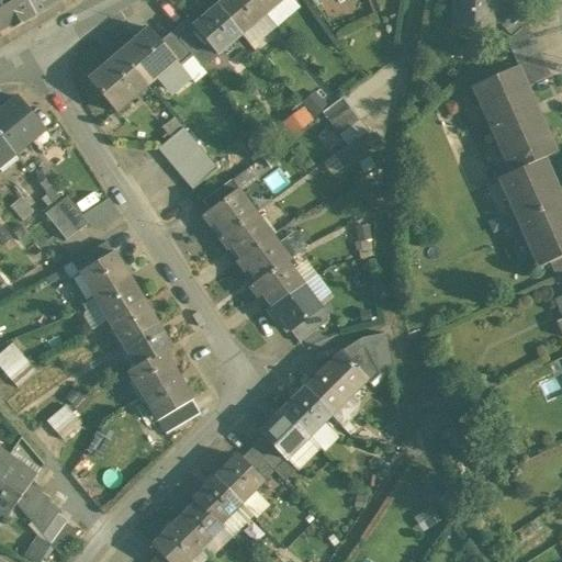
[(0,0),(0,27),(8,24),(17,26),(35,15),(26,0),(0,0)]
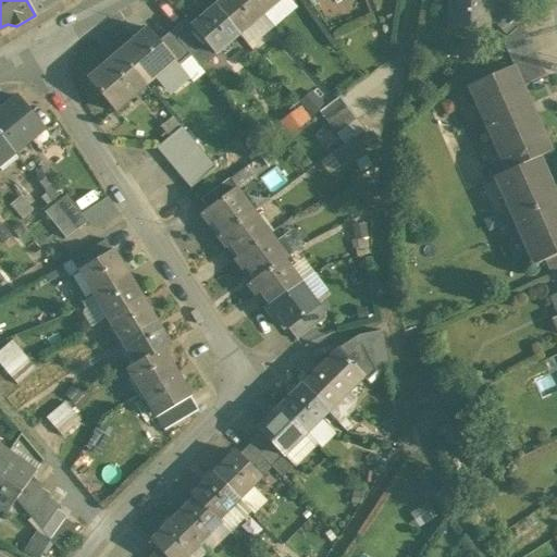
[(26,0),(35,15),(61,0),(26,0)]
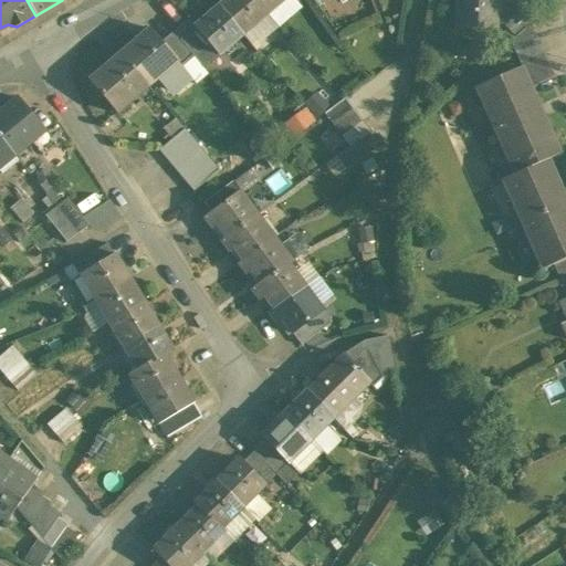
[(253,0),(227,0),(219,7),(243,35),(266,14),(253,0)]
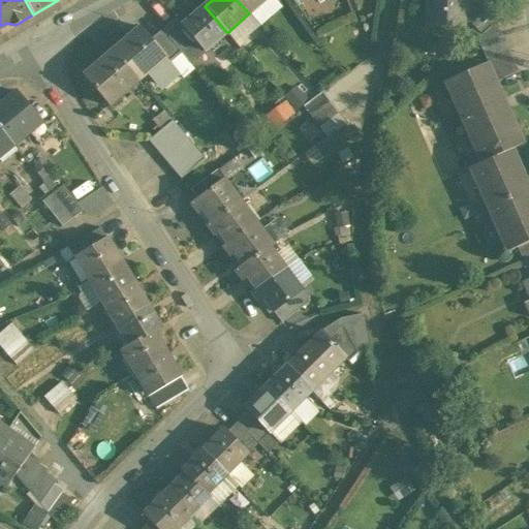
[(237,0),(249,13),(266,0),(237,0)]
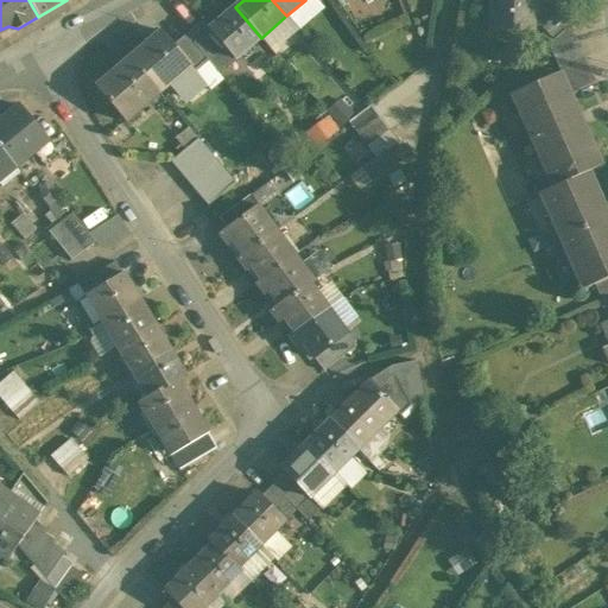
[(324,7),(317,0),(305,0),(286,16),(298,30),(324,7)]
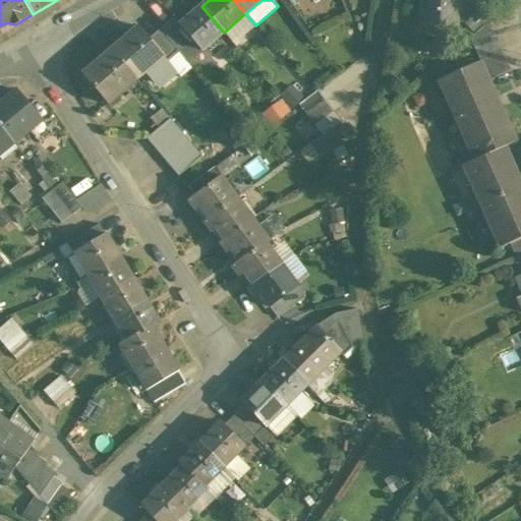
[(419,0),(420,30),(459,29),(458,0),(419,0)]
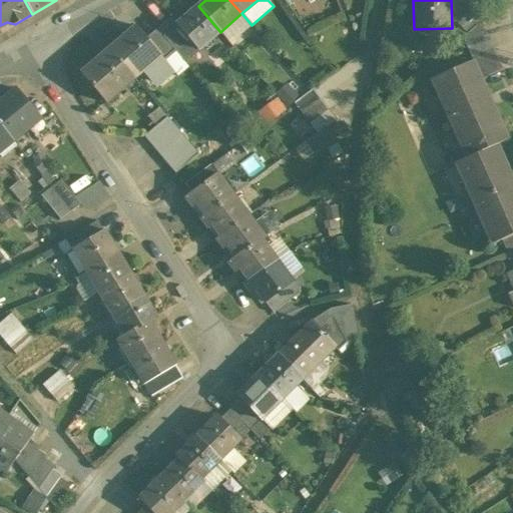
[(177,24),(177,25),(198,50),(220,32),(198,6),(177,24)]
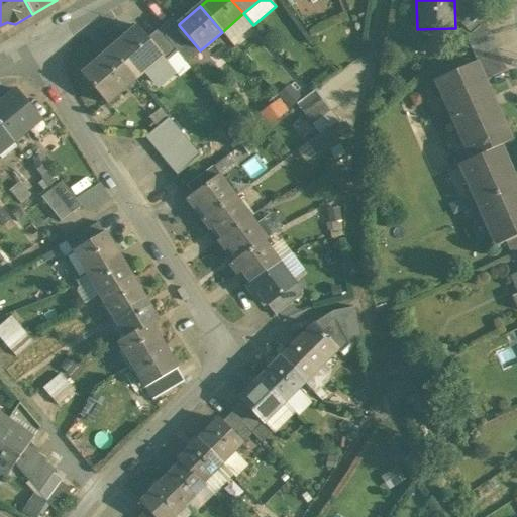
[(484,6),(466,22),(474,31),(492,16),(484,6)]
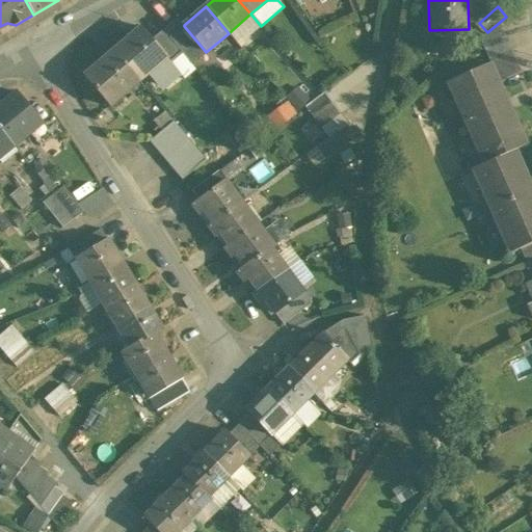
[(239,45),(261,26),(250,14),(229,33),(239,45)]
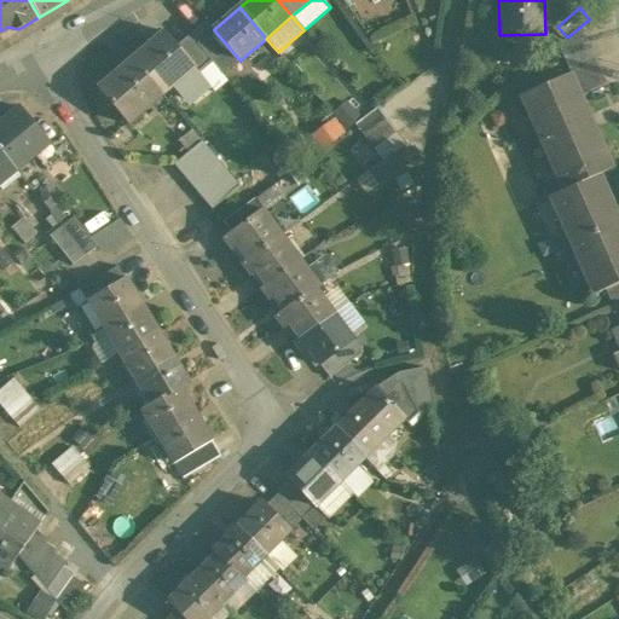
[(607,85),(582,27),(559,46),(571,75),(582,97),(607,85)]
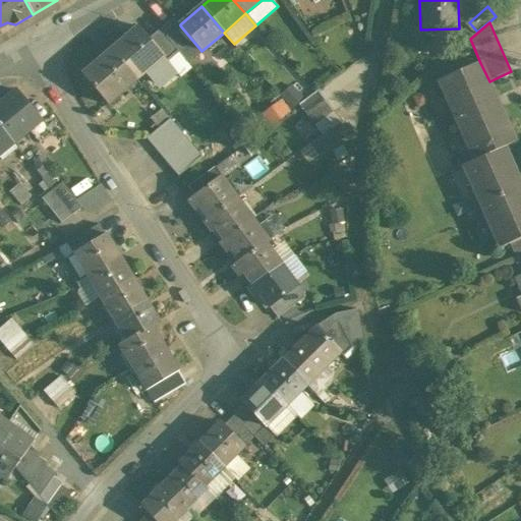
[(180,24),(175,29),(170,23),(161,32),(177,51),(187,63),(201,51),(180,25),(180,24)]
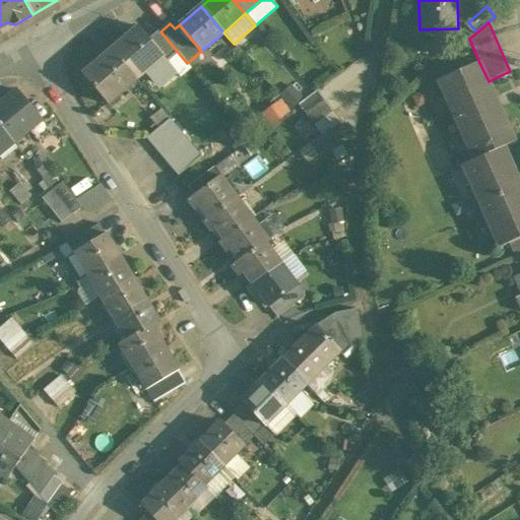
[(138,27),(110,51),(135,80),(148,69),(145,66),(159,54),(163,58),(164,57),(149,41),(138,27)]
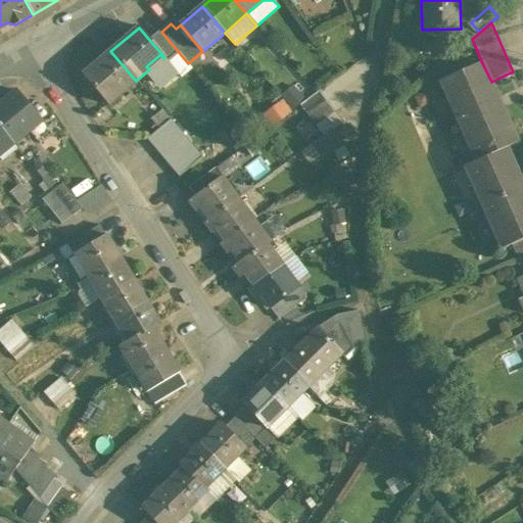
[(178,51),(161,32),(150,41),(164,57),(167,60),(178,51)]
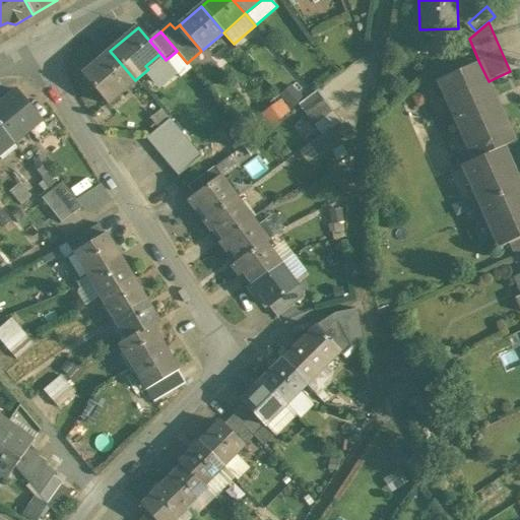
[(110,51),(82,74),(108,105),(122,92),(119,89),(132,77),(135,81),(135,80),(110,51)]
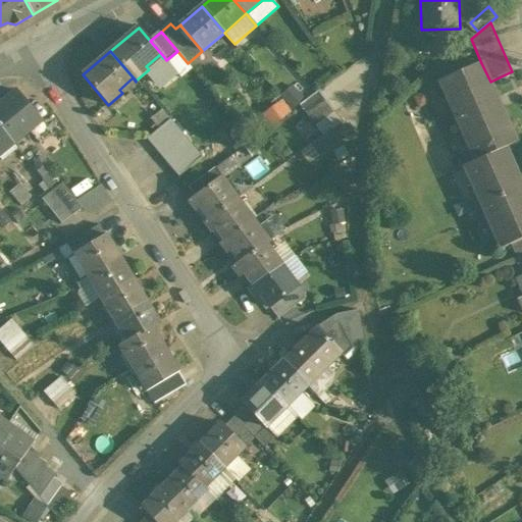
[(474,162),(506,148),(517,144),(490,82),(481,63),(438,83),(474,162)]
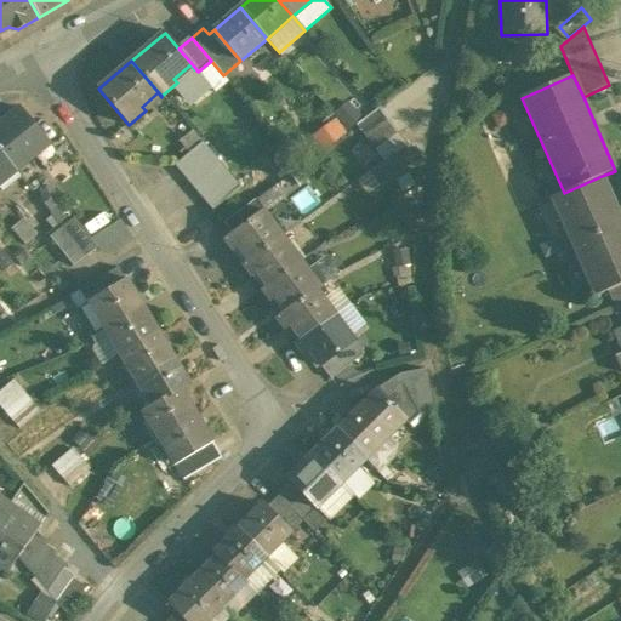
[(363,120),(357,125),(366,137),(391,120),(381,107),(363,120)]
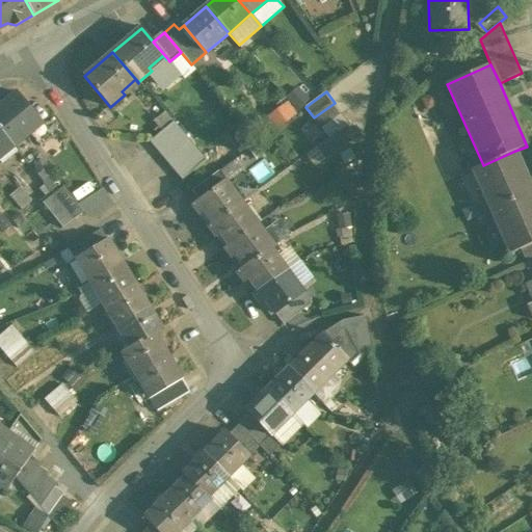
[(17,92),(0,106),(0,130),(10,143),(10,144),(12,148),(27,136),(24,133),(38,121),(42,125),(43,124),(17,92)]
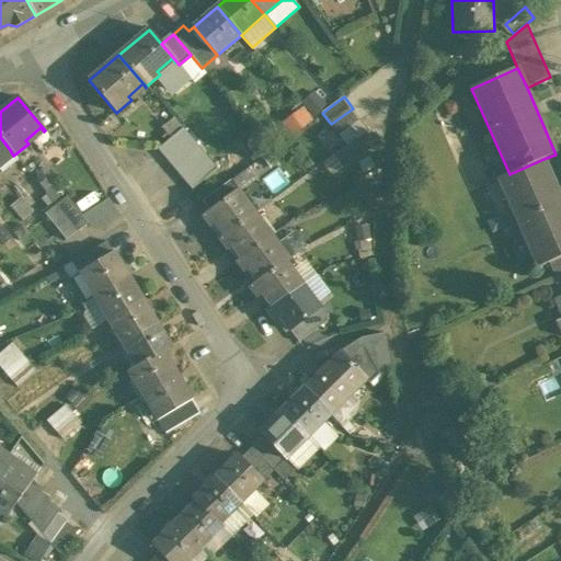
[(328,109),(323,102),(308,114),(313,118),(322,113),(328,109)]
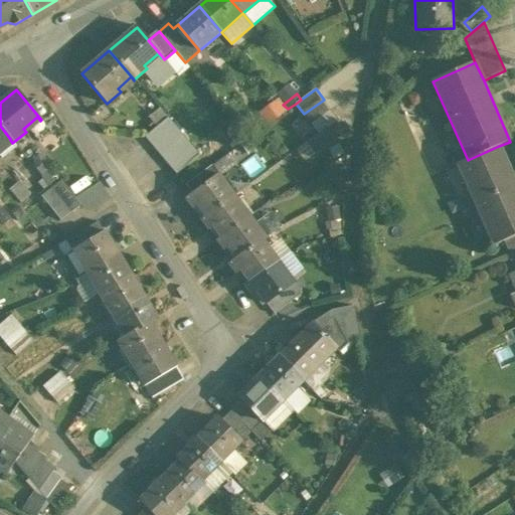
[(324,100),(304,114),(312,124),(331,110),(324,100)]
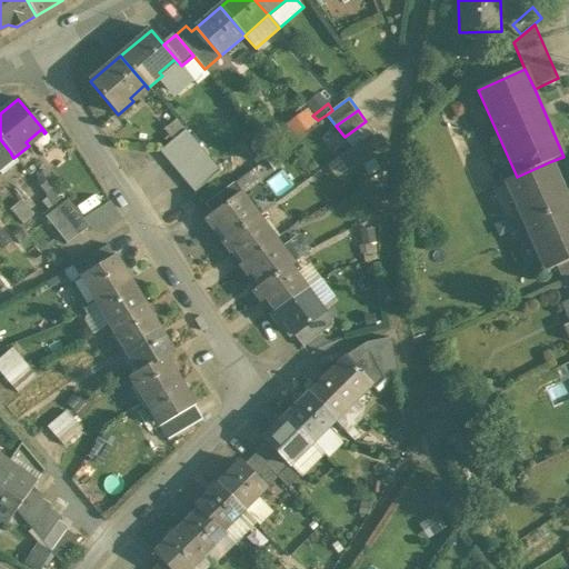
[(366,121),(345,137),(352,148),(361,142),(362,142),(375,133),(366,121)]
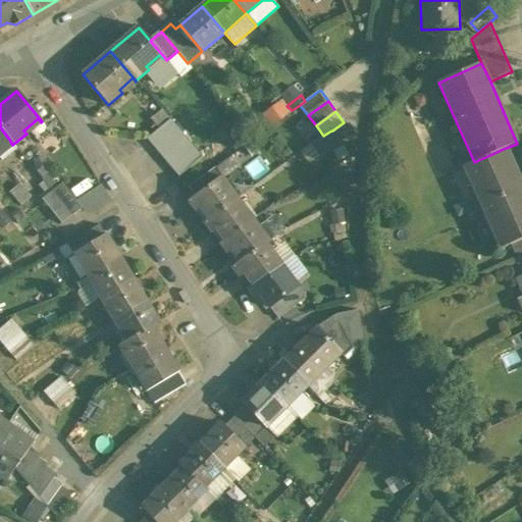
[(202,158),(170,120),(147,140),(178,177),(202,158)]
